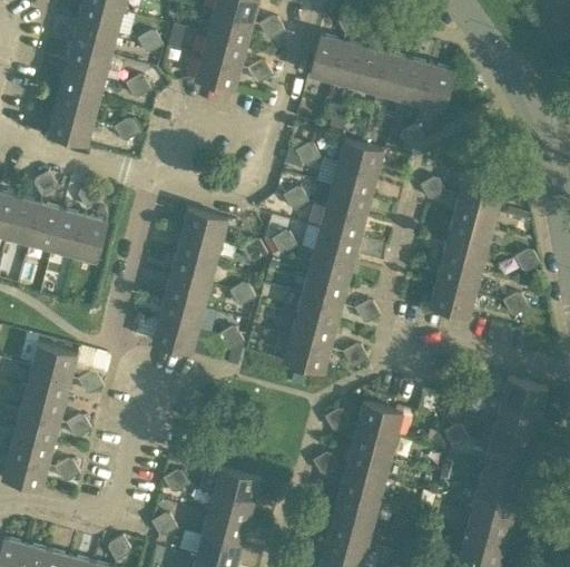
[(82,0),(84,1),(128,13),(129,11),(124,10),(126,0),(82,0)]
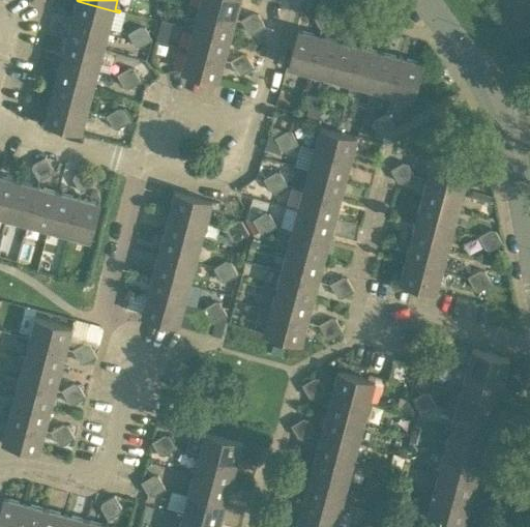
[(200,0),(198,12),(235,23),(241,2),(233,0),(200,0)]
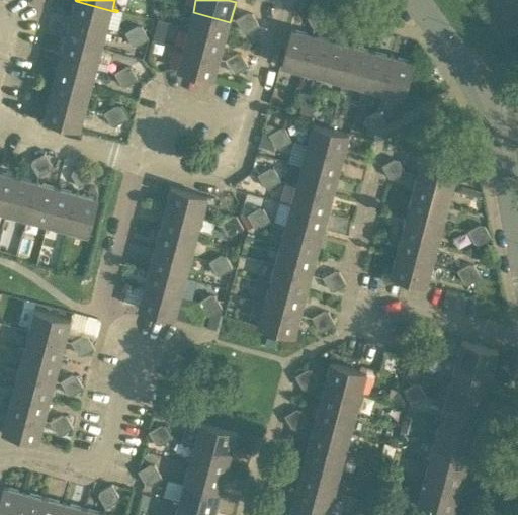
[(76,1),(70,20),(106,30),(111,15),(115,16),(116,12),(76,1)]
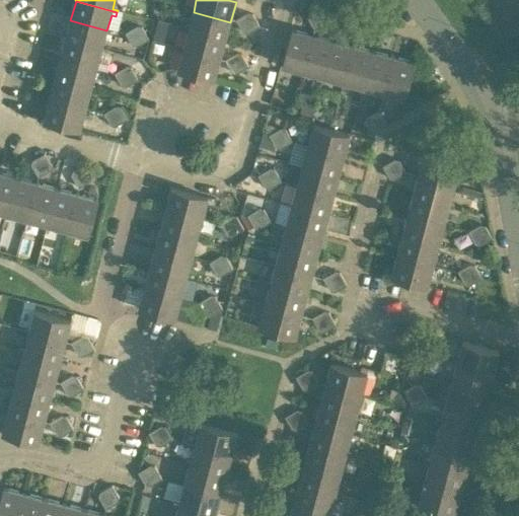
[(306,18),(309,24),(324,15),(320,7),(308,14),(306,18)]
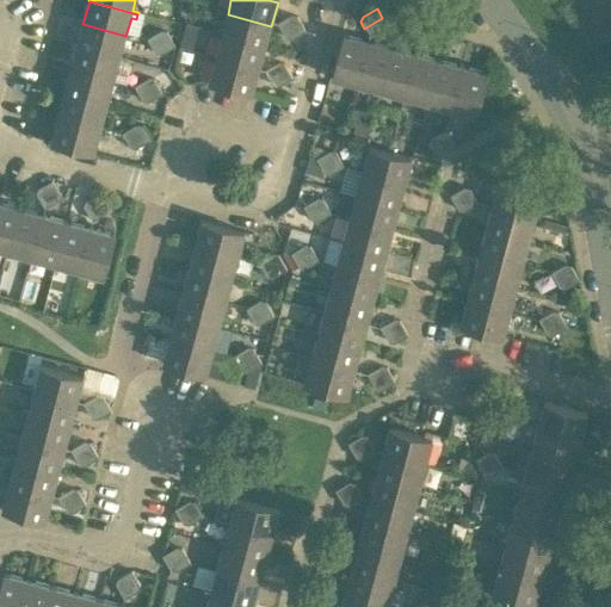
[(216,36),(265,49),(271,26),(228,14),(222,33),(217,32),(216,36)]
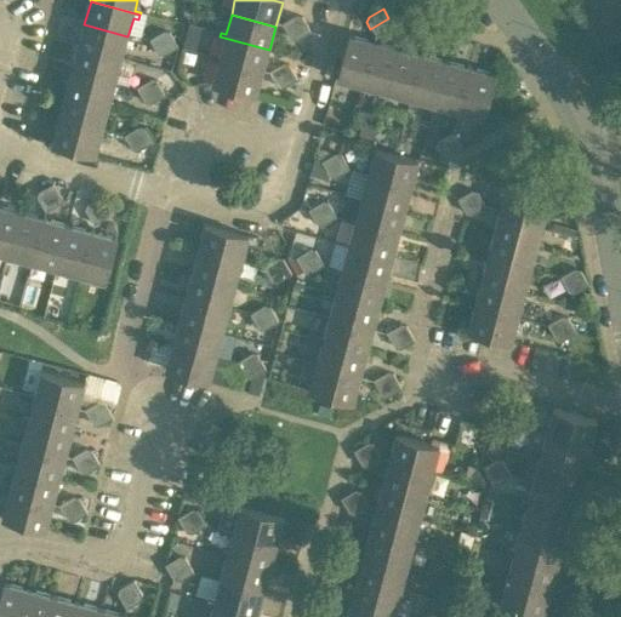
[(296,17),(290,21),(301,39),(309,34),(302,20),(296,17)]
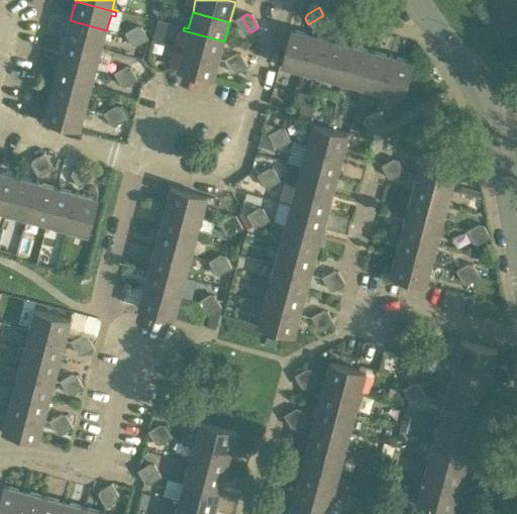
[(326,19),(323,15),(308,24),(313,31),(325,24),(326,19)]
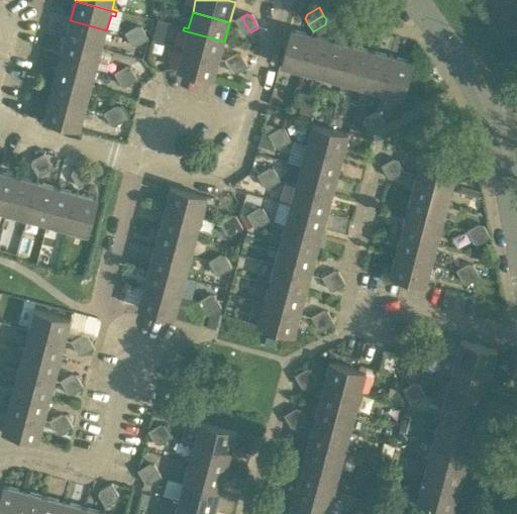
[(246,35),(250,32),(241,17),(234,21),(241,33),(246,35)]
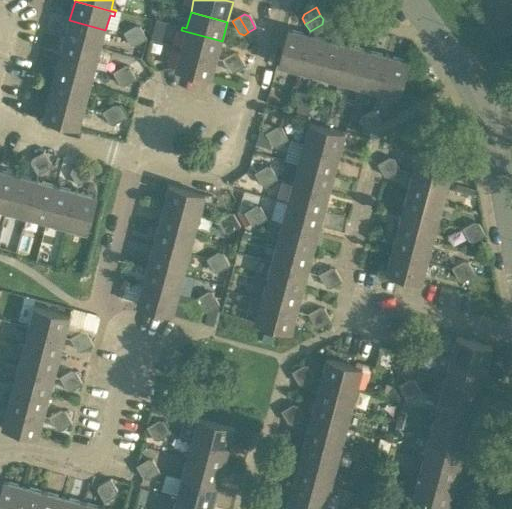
[(342,29),(345,34),(360,25),(355,18),(343,24),(342,29)]
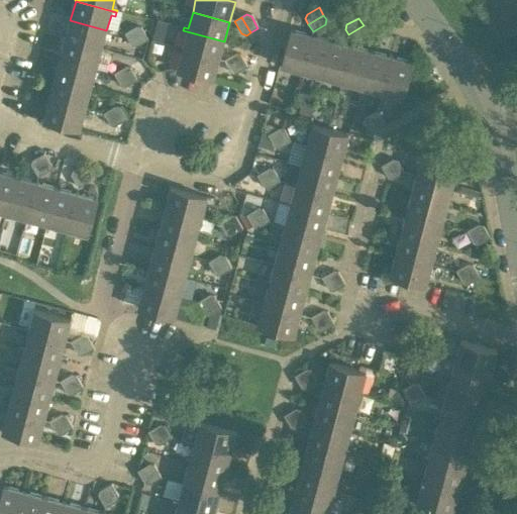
[(70,20),(65,40),(101,50),(106,30),(70,20)]
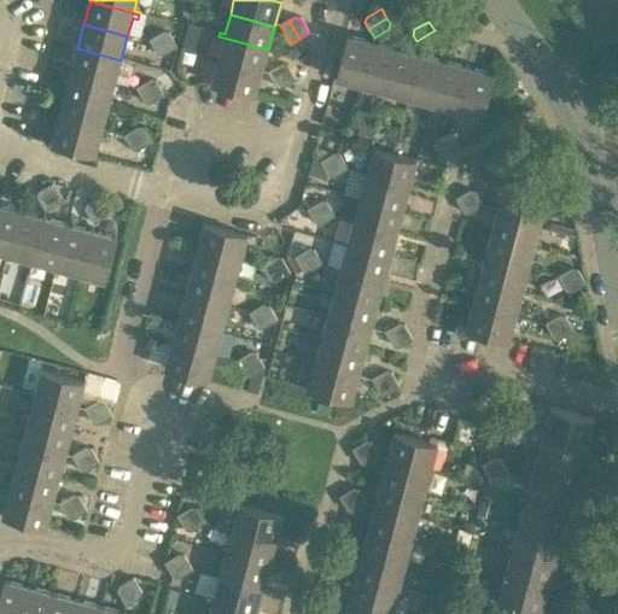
[(435,30),(417,41),(421,50),(436,41),(438,36),(435,30)]
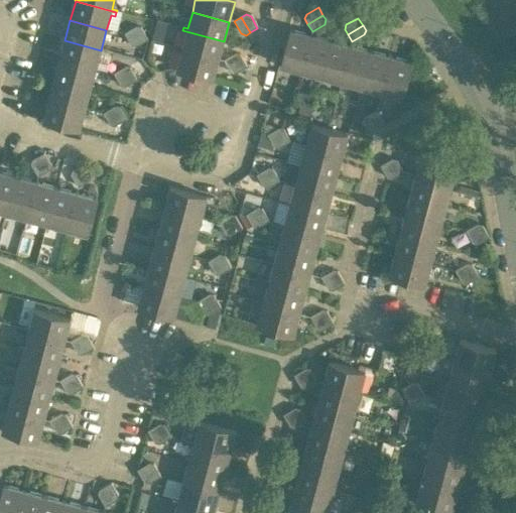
[(140,45),(147,41),(148,41),(141,28),(136,27),(131,30),(140,45)]
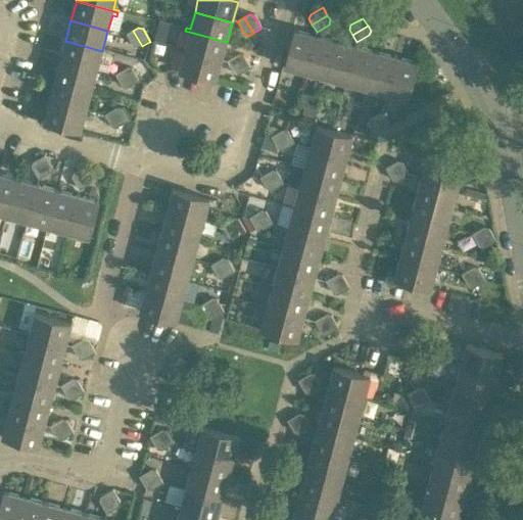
[(137,49),(142,46),(133,31),(126,35),(133,47),(137,49)]
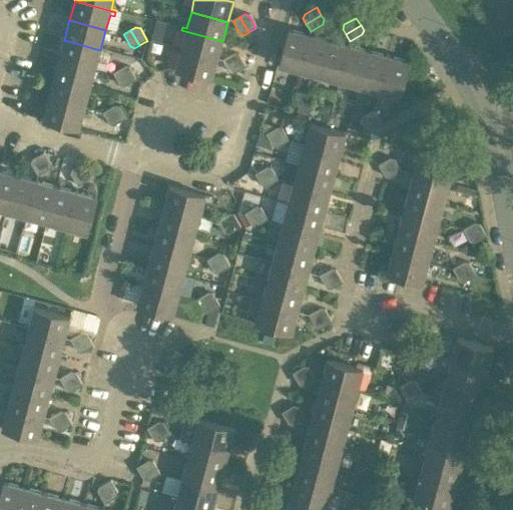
[(180,51),(217,61),(222,41),(181,30),(180,33),(184,34),(180,51)]
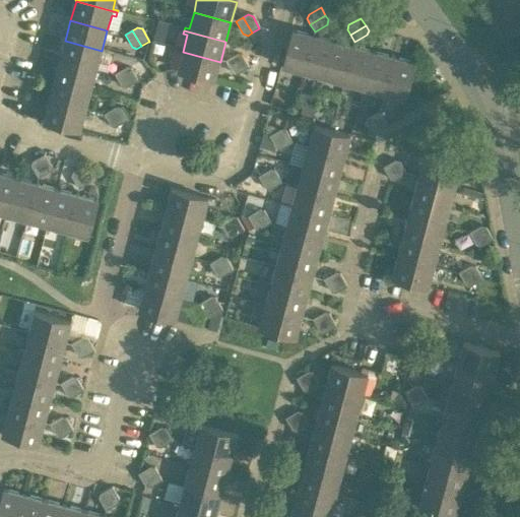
[(281,69),(303,75),(313,39),(291,33),(281,69)]
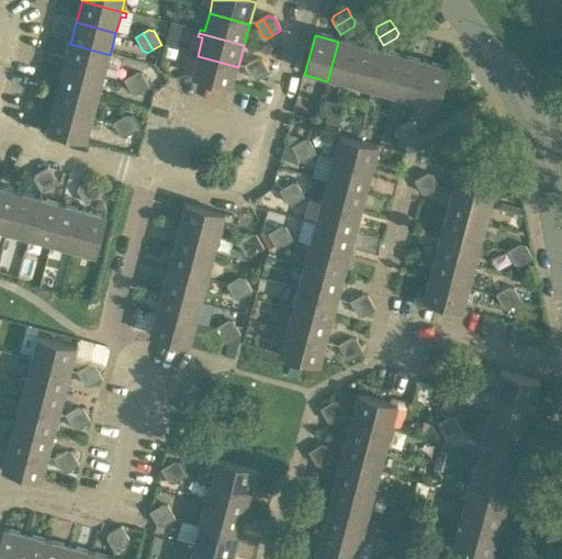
[(360,47),(338,42),(327,81),(347,86),(346,91),(348,92),(360,47)]
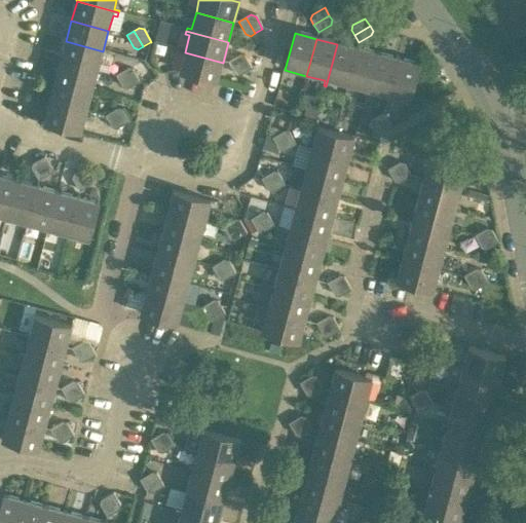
[(66,41),(60,62),(98,72),(103,51),(66,41)]
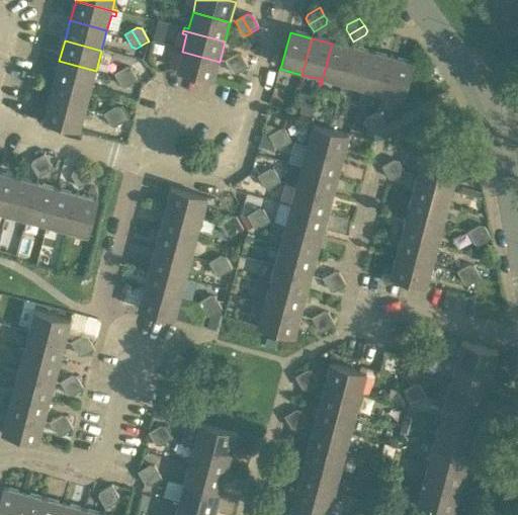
[(352,49),(332,44),(321,85),(324,86),(325,81),(342,85),(352,49)]
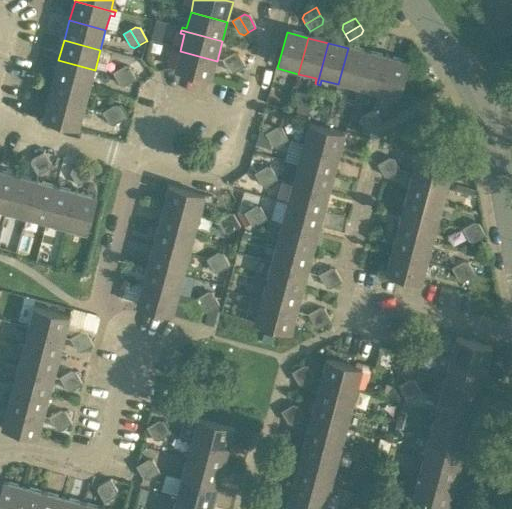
[(368,54),(348,48),(338,84),(355,89),(354,94),(357,95),(368,54)]
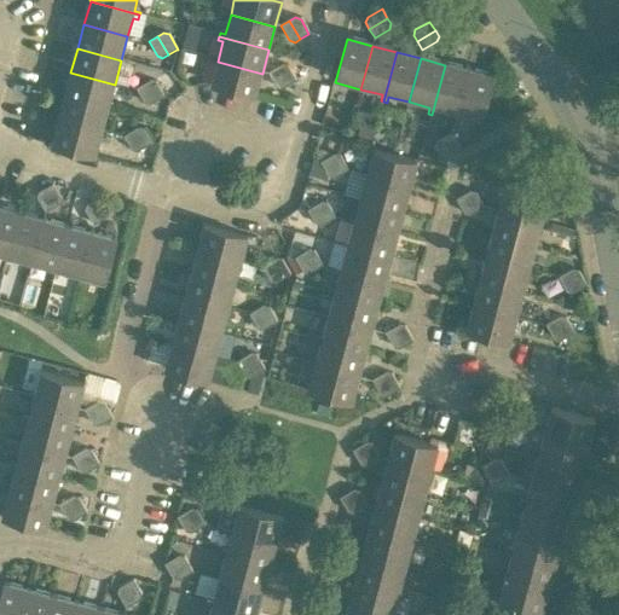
[(210,86),(255,98),(262,74),(218,62),(210,86)]
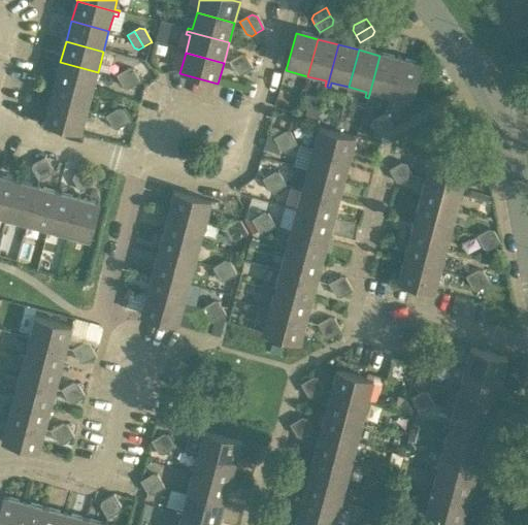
[(241,56),(236,59),(244,74),(253,69),(245,57),(241,56)]
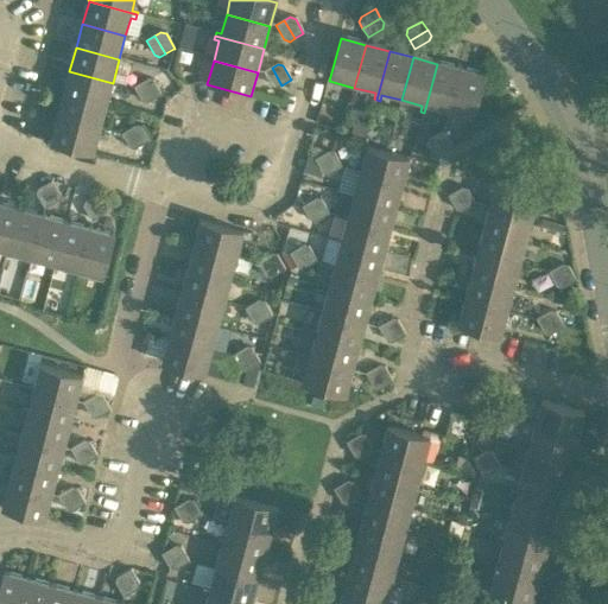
[(461,70),(437,64),(424,113),(428,113),(429,108),(449,113),(461,70)]
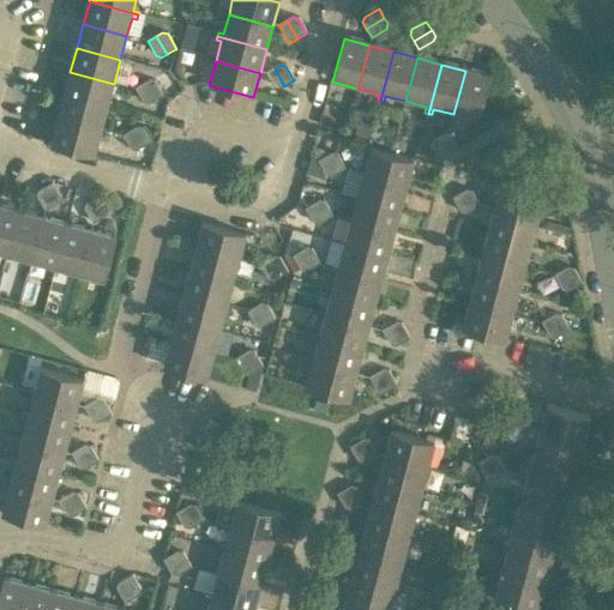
[(280,89),(284,86),(275,68),(265,73),(274,88),(280,89)]
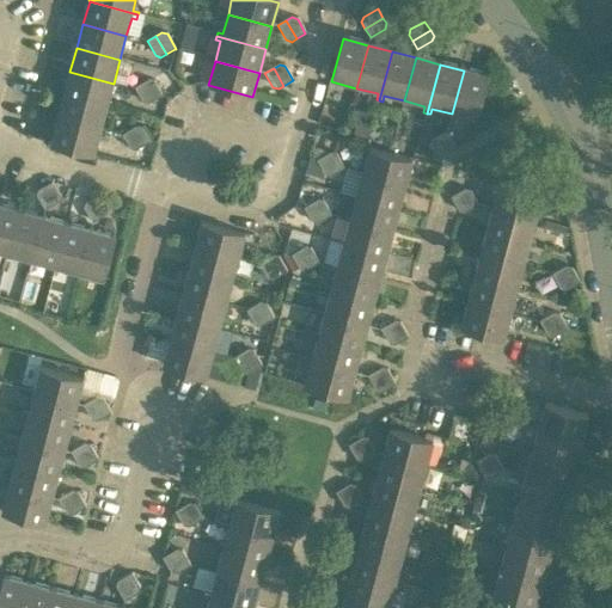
[(464,71),(452,114),(477,121),(488,77),(464,71)]
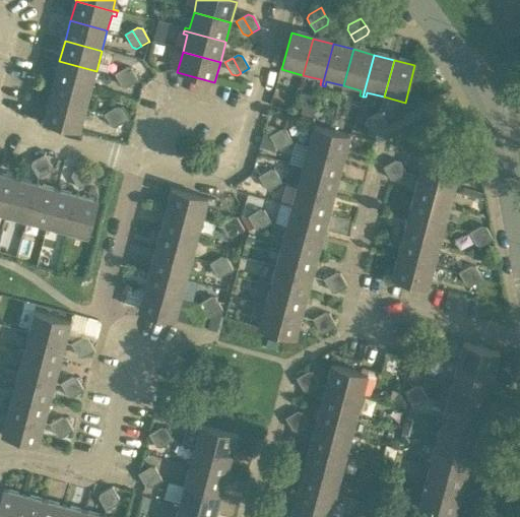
[(59,61),(54,81),(90,91),(96,71),(59,61)]
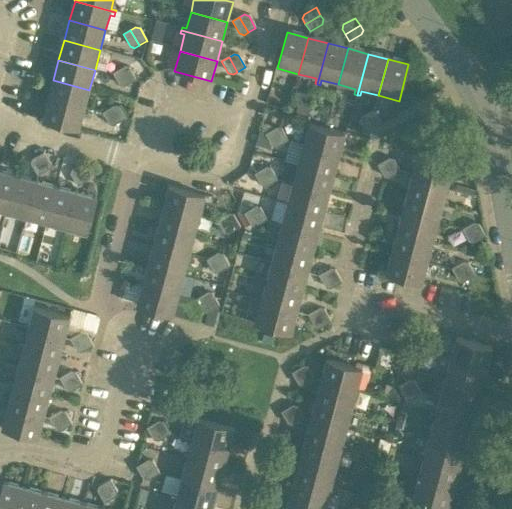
[(125,67),(120,70),(128,85),(136,80),(129,68),(125,67)]
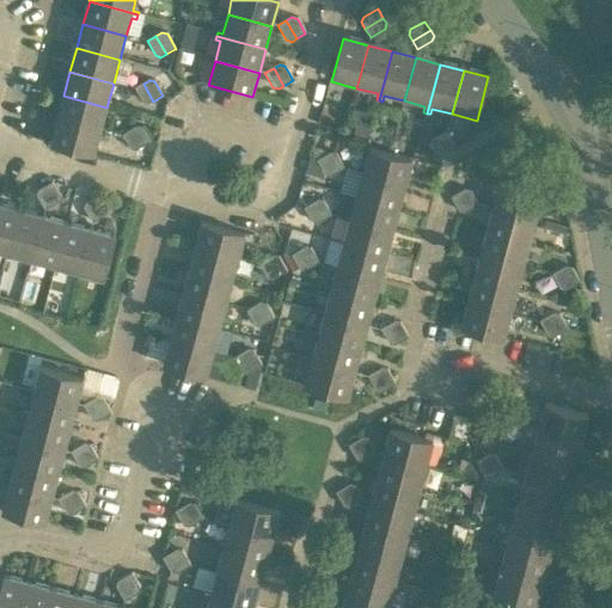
[(142,103),(147,104),(153,102),(144,84),(134,88),(142,103)]
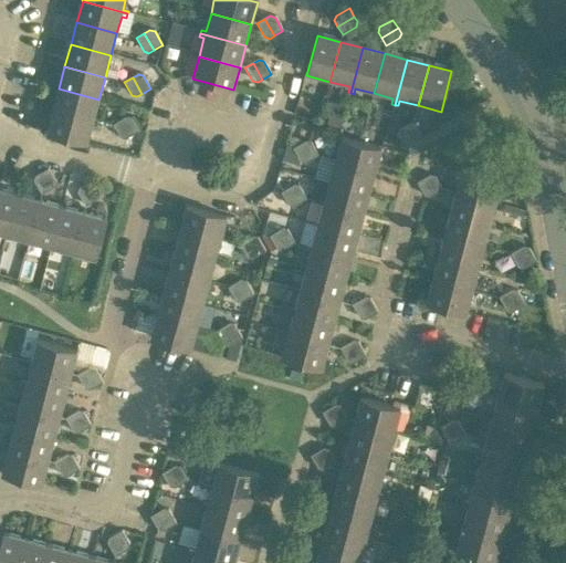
[(59,89),(53,110),(93,121),(98,100),(59,89)]
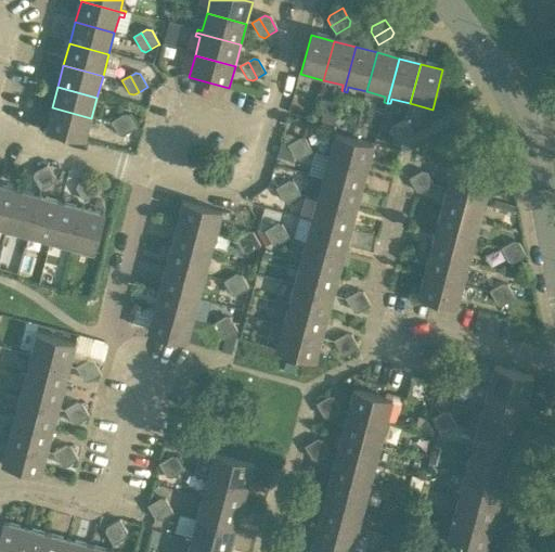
[(85,141),(91,118),(52,107),(46,130),(85,141)]
